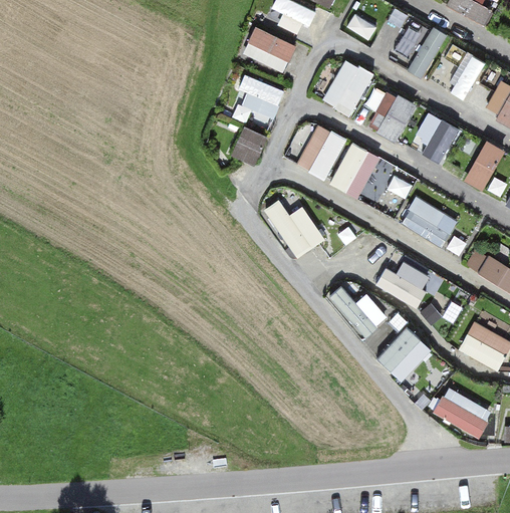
[(276,0),(269,18),(307,34),(315,14),(282,0),(276,0)]
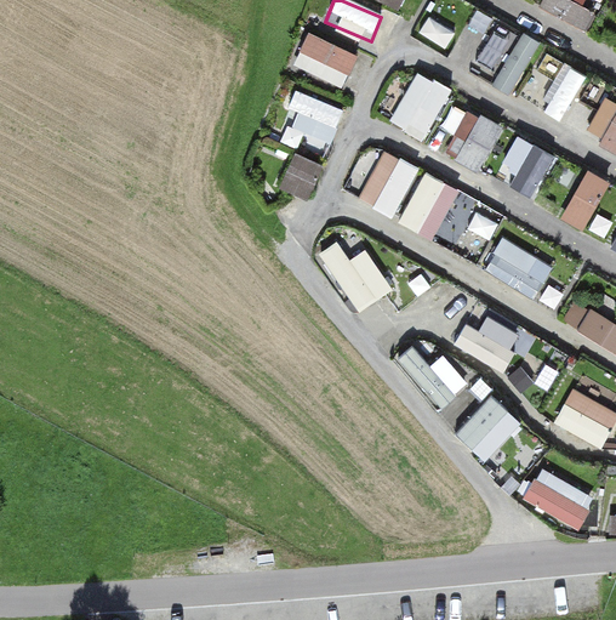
[(369,0),(399,12),(403,0),(369,0)]
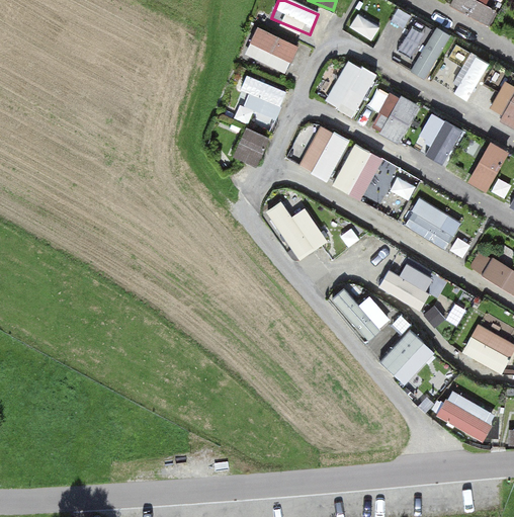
[(452,0),(450,4),(487,25),(498,5),(489,0),(452,0)]
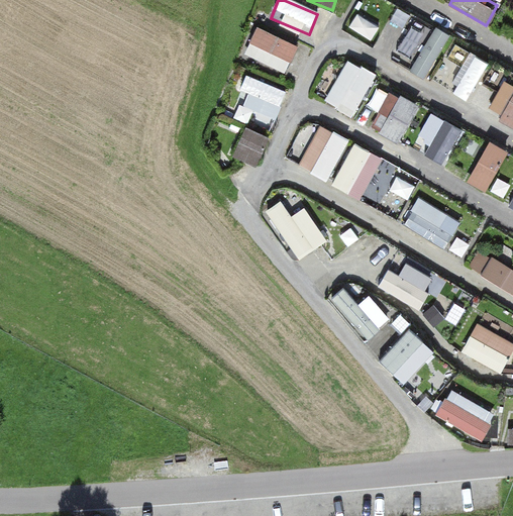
[(346,29),(373,39),(379,23),(353,13),(346,29)]
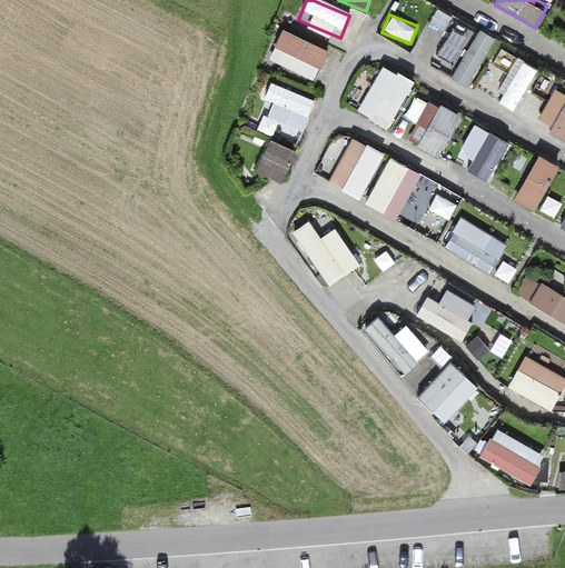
[(474,86),(492,36),(473,29),(456,79),(474,86)]
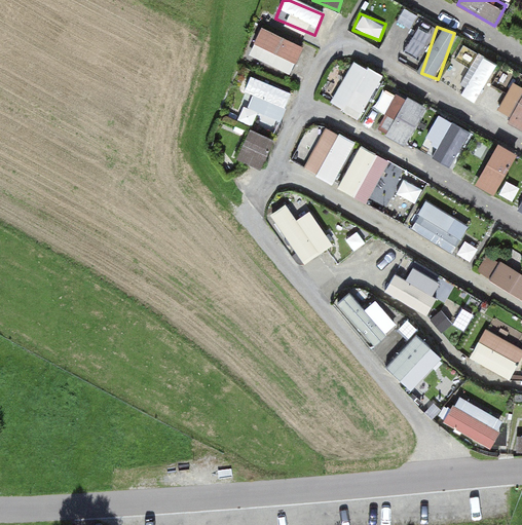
[(248,58),(291,77),(303,49),(260,30),(248,58)]
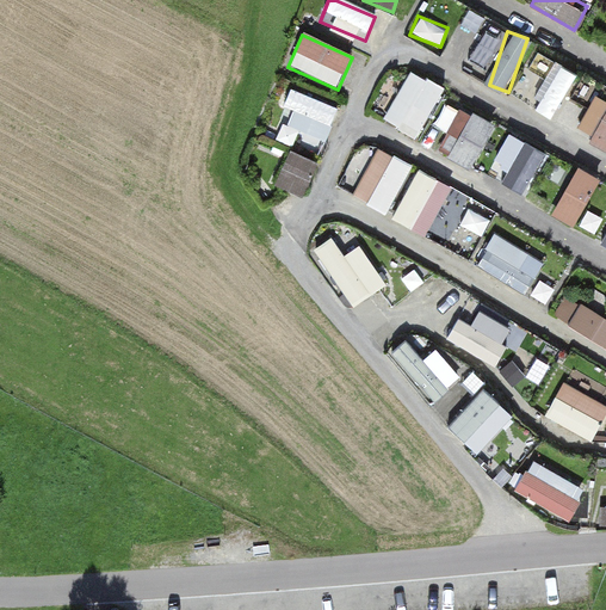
[(554,63),(531,106),(552,117),(575,75),(554,63)]
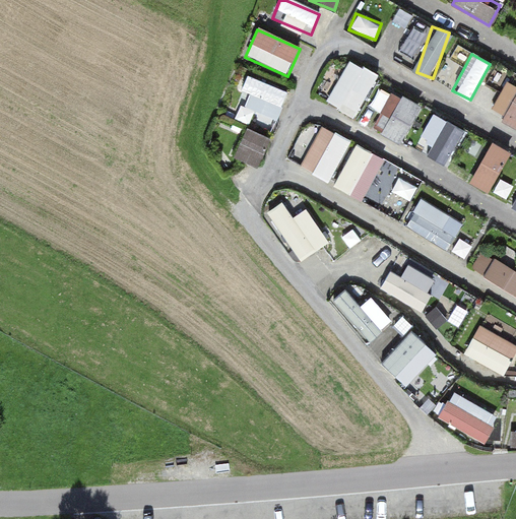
[(349,61),(344,73),(329,67),(317,98),(360,114),(376,72),(349,61)]
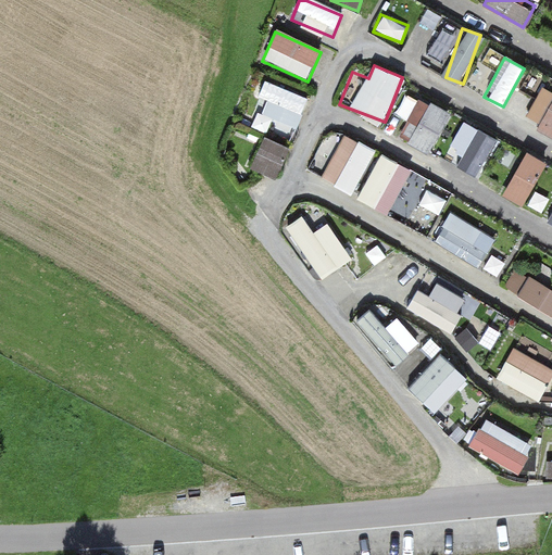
[(551,135),(551,87),(544,82),(522,116),(551,135)]
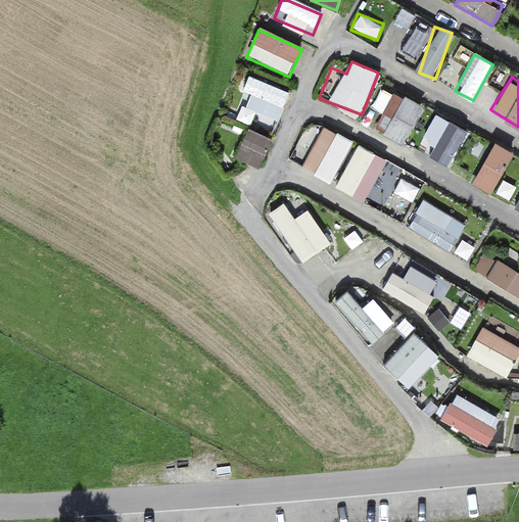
[(250,125),(254,114),(279,123),(289,92),(246,78),(233,119),(250,125)]
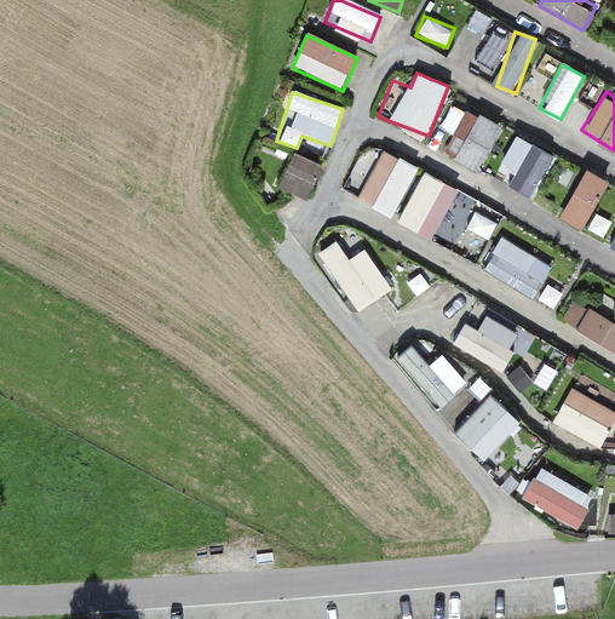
[(463,109),(442,156),(480,173),(500,125),(463,109)]
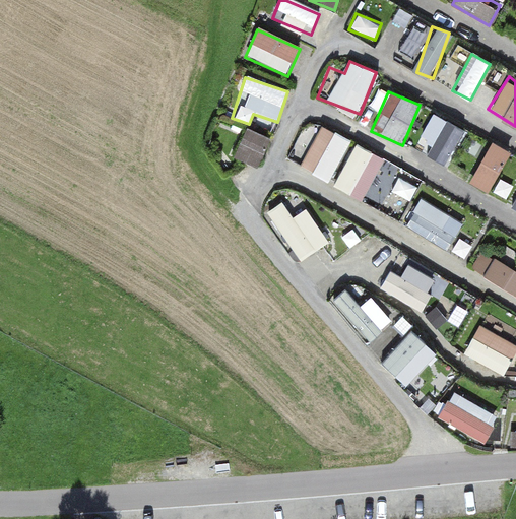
[(448,166),(468,129),(427,106),(406,143),(448,166)]
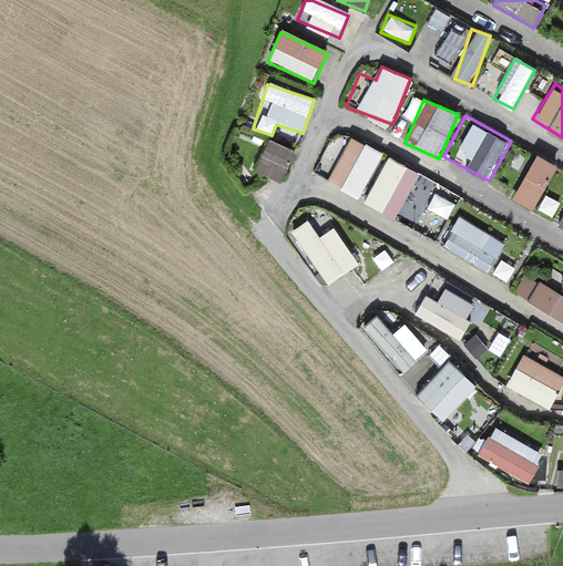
[(357,198),(381,161),(340,135),(316,173),(357,198)]
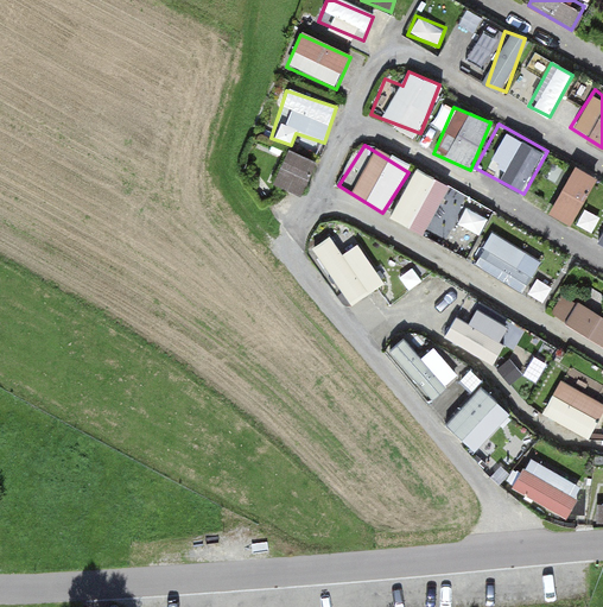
[(300,197),(316,165),(285,151),(271,184),(300,197)]
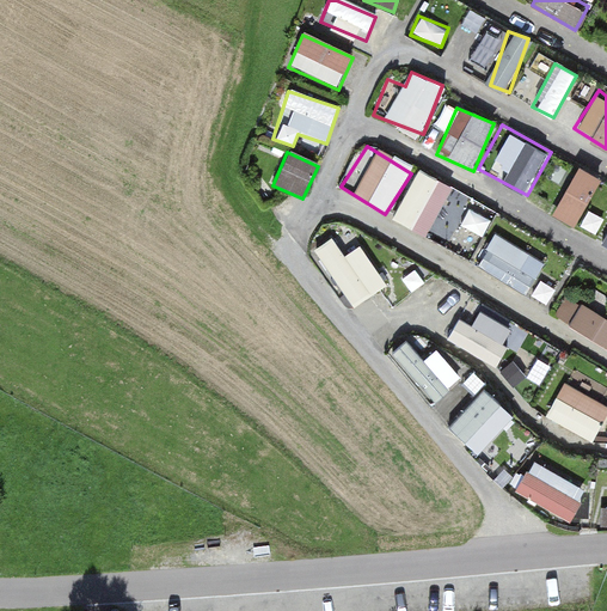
[(574,227),(601,183),(580,169),(551,213),(574,227)]
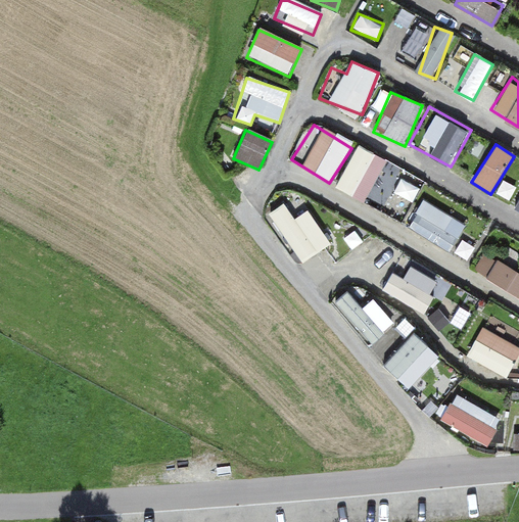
[(357,145),(333,187),(365,204),(387,162),(357,145)]
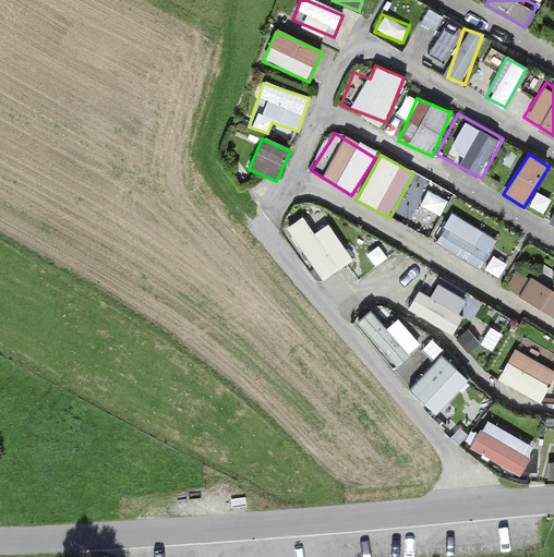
[(453,217),(440,245),(483,265),(496,237),(453,217)]
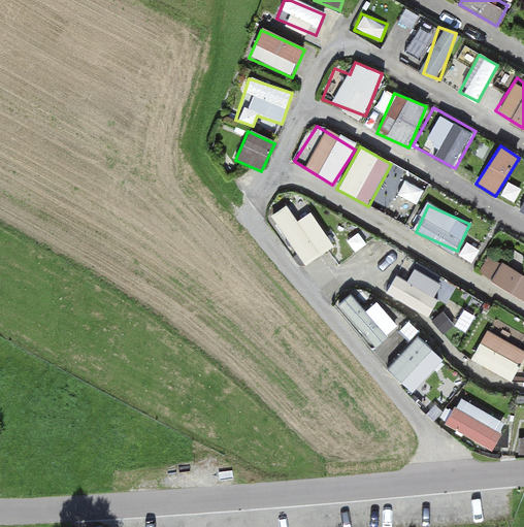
[(312,212),(296,222),(287,206),(271,216),(301,266),(332,248),(312,212)]
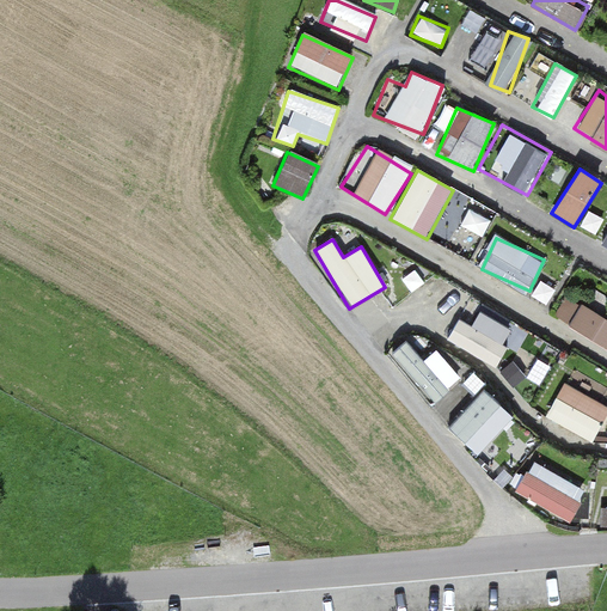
[(551,318),(606,349),(606,321),(563,297),(551,318)]
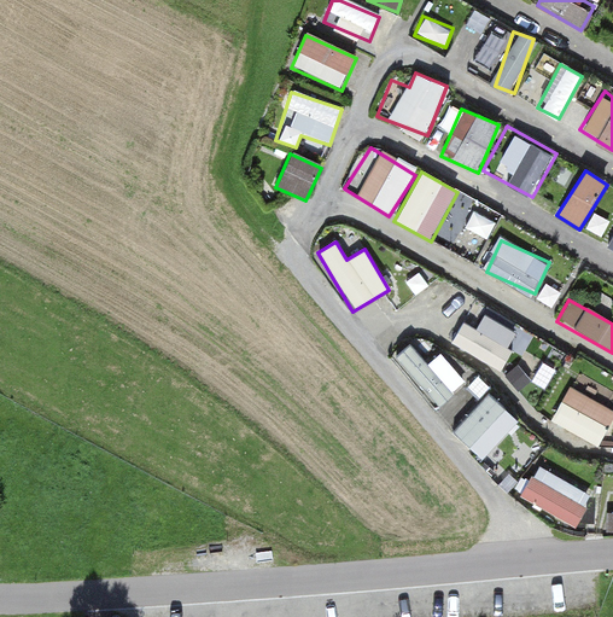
[(477,331),(460,321),(449,342),(498,368),(519,333),(485,314),(477,331)]
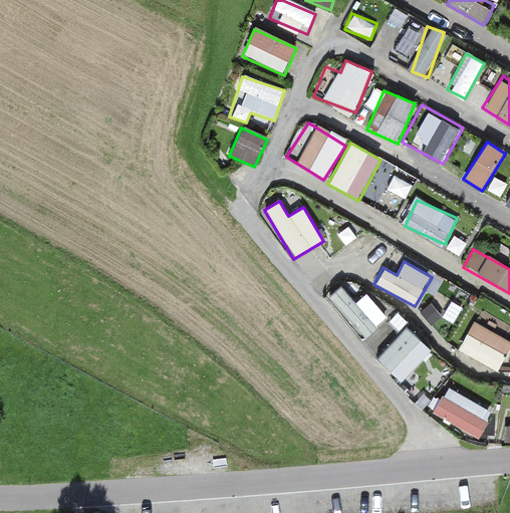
[(325,299),(355,322),(368,304),(338,281),(325,299)]
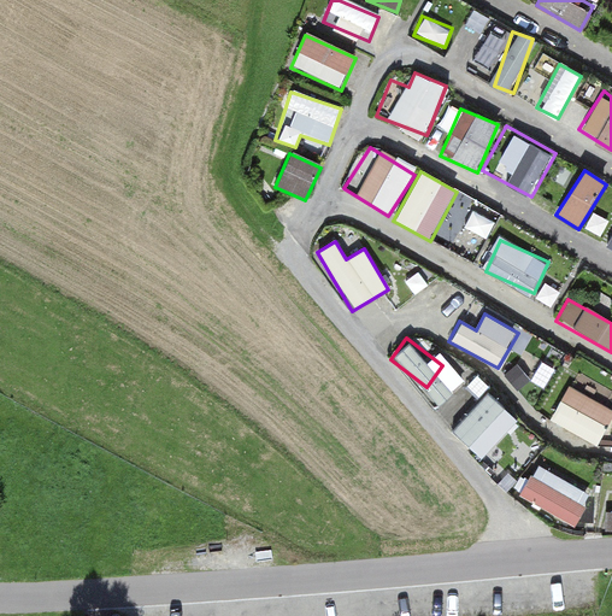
[(549,420),(596,446),(611,418),(611,410),(569,386),(549,420)]
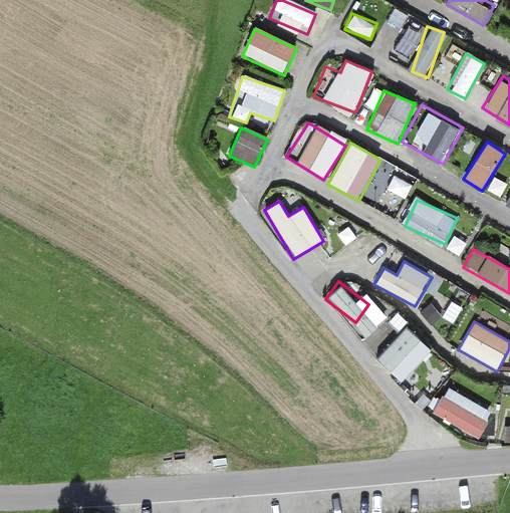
[(374,356),(399,383),(432,353),(408,327),(374,356)]
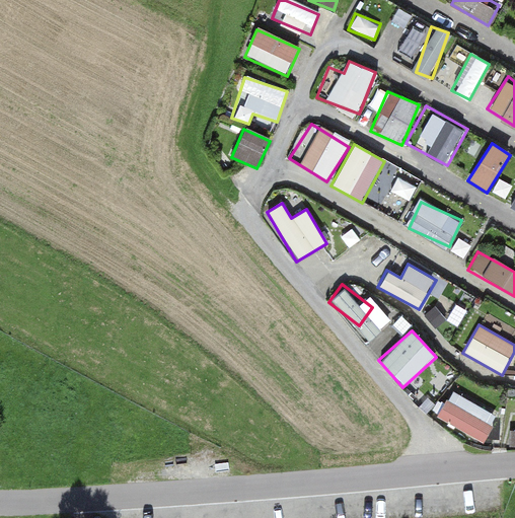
[(452,390),(437,417),(482,443),(497,417),(452,390)]
